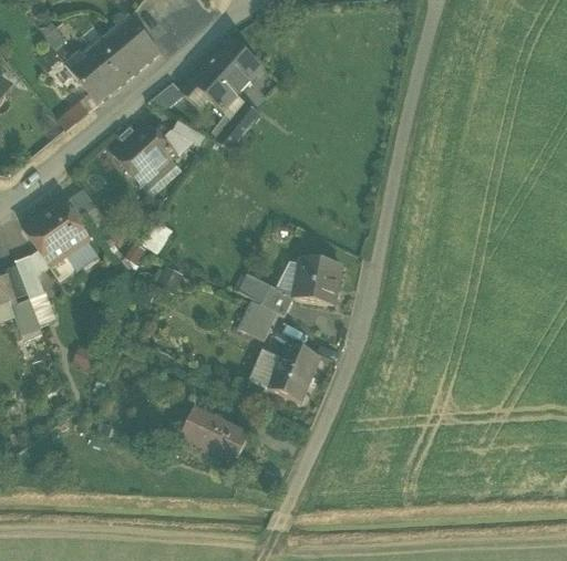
[(98,104),(160,52),(129,16),(83,54),(79,50),(63,63),(98,104)]
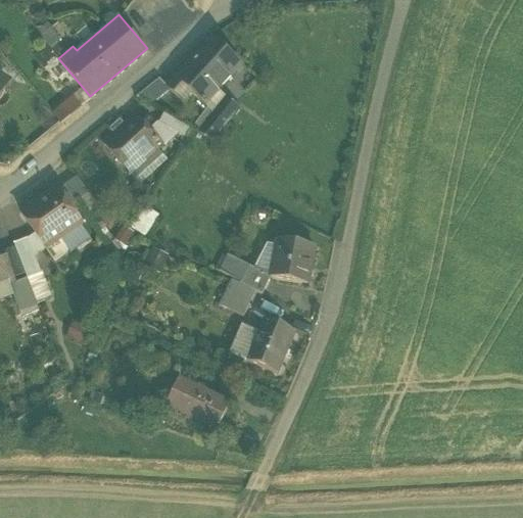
[(240,63),(211,37),(177,76),(190,89),(204,102),(218,88),(240,63)]
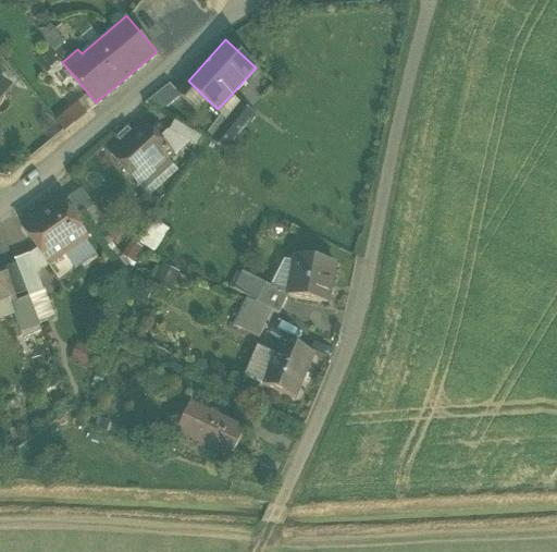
[(0,99),(9,86),(0,80),(0,99)]
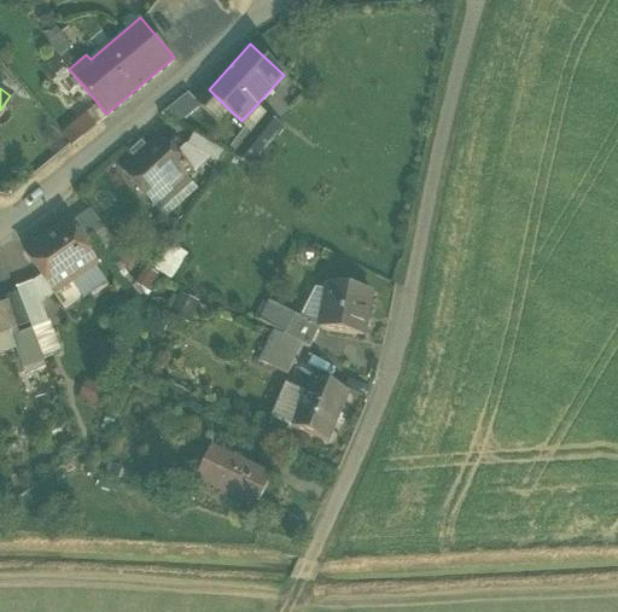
[(225,105),(209,89),(198,100),(215,116),(225,105)]
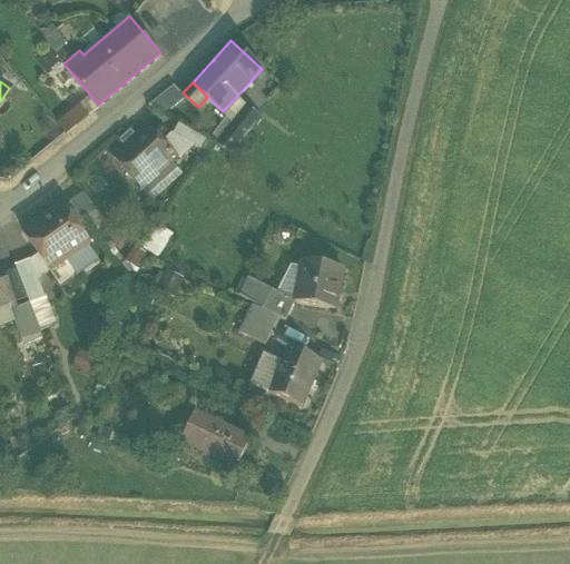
[(161,110),(183,92),(174,83),(150,102),(157,107),(161,110)]
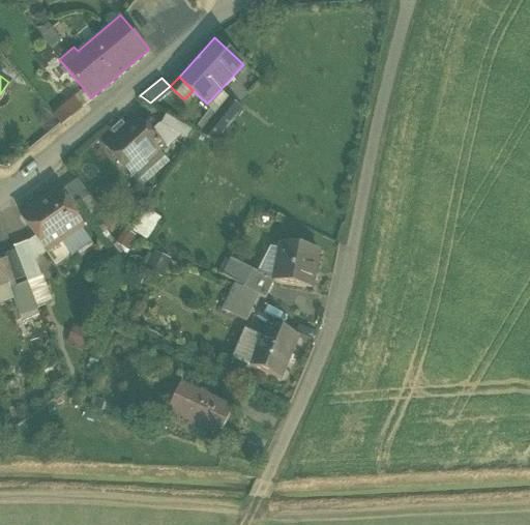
[(229,95),(221,89),(207,104),(216,111),(229,95)]
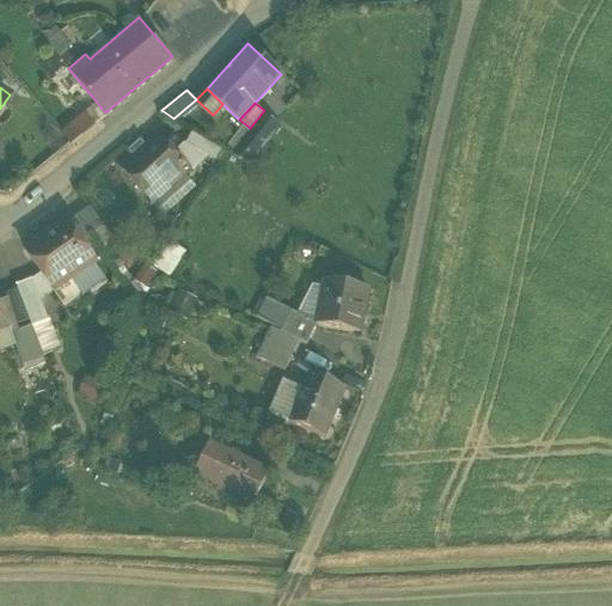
[(74,136),(97,116),(87,105),(65,124),(74,136)]
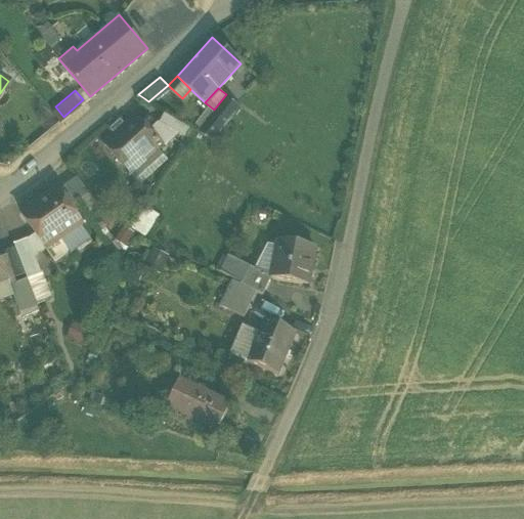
[(241,104),(226,94),(214,110),(198,130),(214,138),(241,104)]
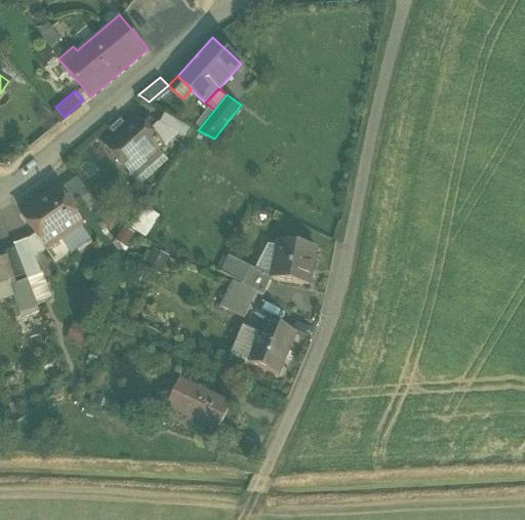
[(190,124),(164,110),(159,119),(184,134),(190,124)]
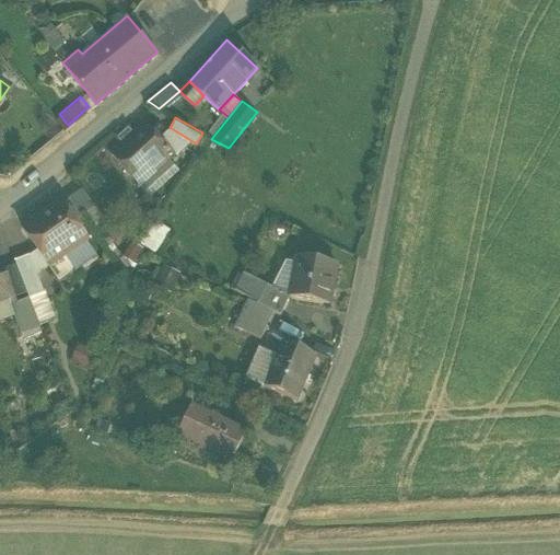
[(160,137),(143,119),(111,150),(150,194),(177,169),(168,159),(185,143),(170,127),(160,137)]
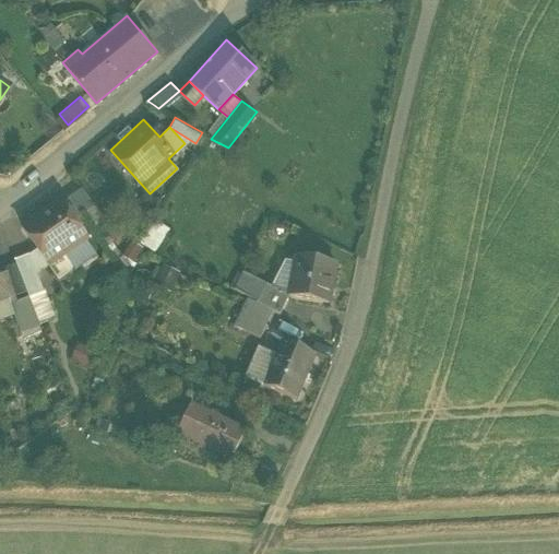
[(71,193),(84,211),(93,204),(80,187),(71,193)]
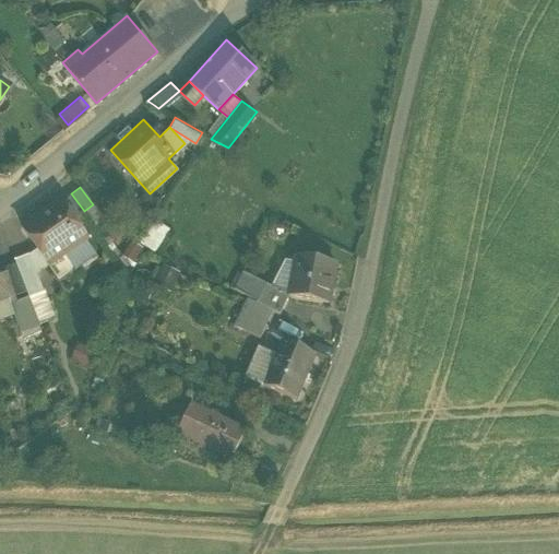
[(61,201),(73,219),(84,211),(71,193),(61,201)]
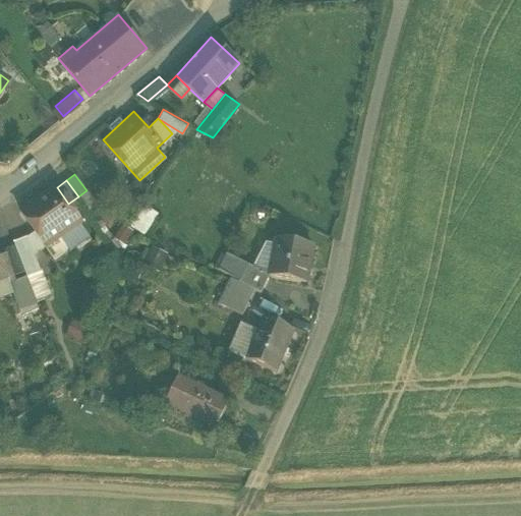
[(57,187),(21,211),(36,230),(29,236),(27,236),(37,260),(46,245),(80,222),(68,204),(57,187)]
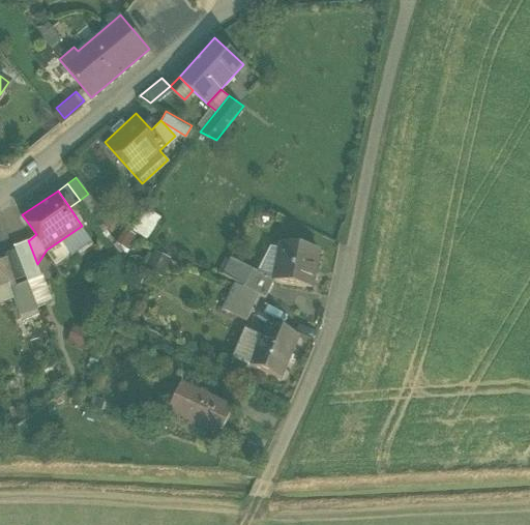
[(145,202),(129,222),(146,234),(162,214),(145,202)]
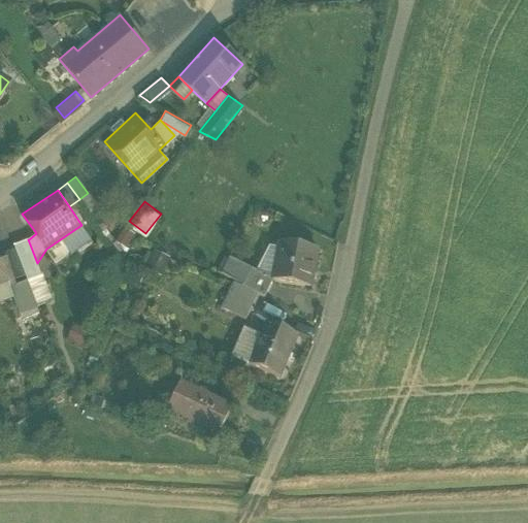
[(28,238),(14,243),(15,248),(25,272),(27,279),(41,273),(37,263),(28,239),(28,238)]
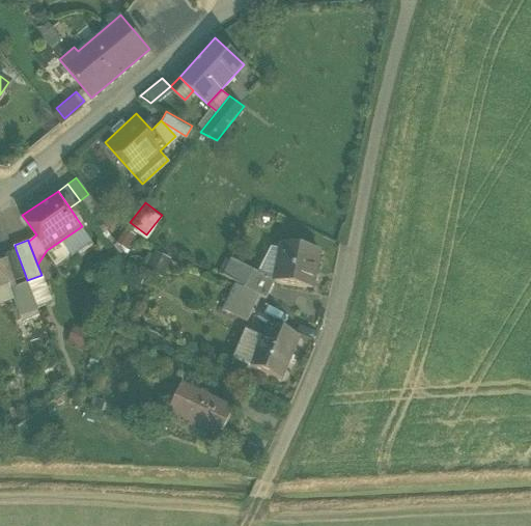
[(312,286),(318,248),(282,241),(275,278),(275,279),(312,286)]
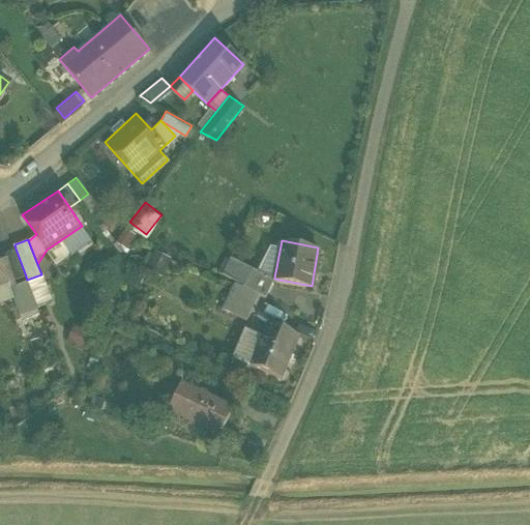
[(8,283),(15,280),(13,278),(4,254),(1,244),(0,244),(0,302),(13,297),(9,287),(10,287),(8,283)]
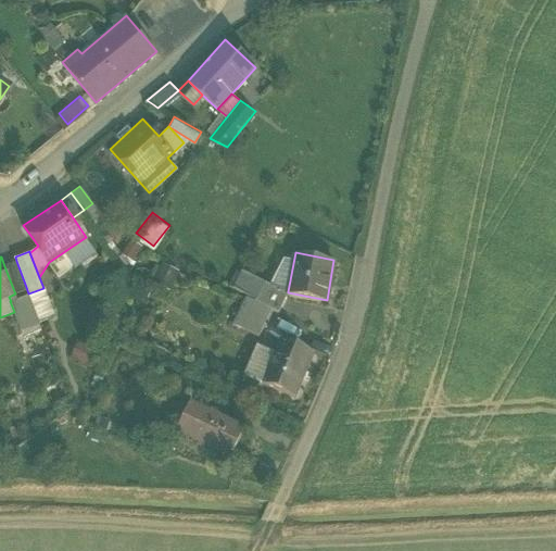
[(163,259),(156,275),(172,282),(179,266),(163,259)]
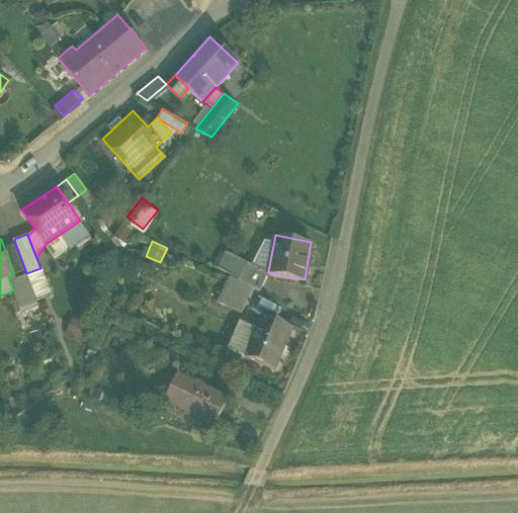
[(24,267),(15,243),(4,248),(13,271),(24,267)]
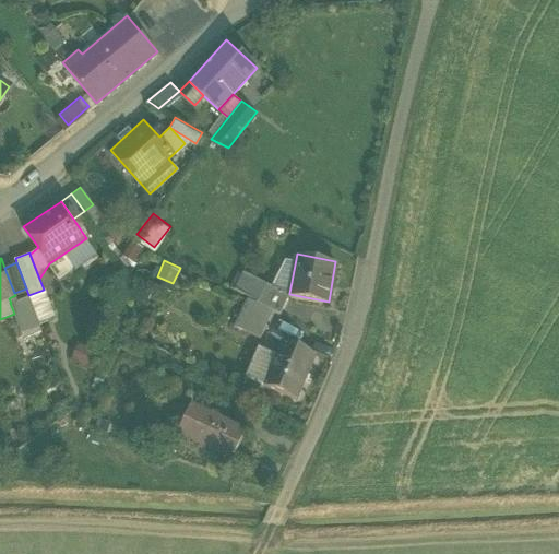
[(289,294),(289,293),(244,269),(235,287),(258,298),(257,301),(269,306),(280,313),(288,294),(289,294)]
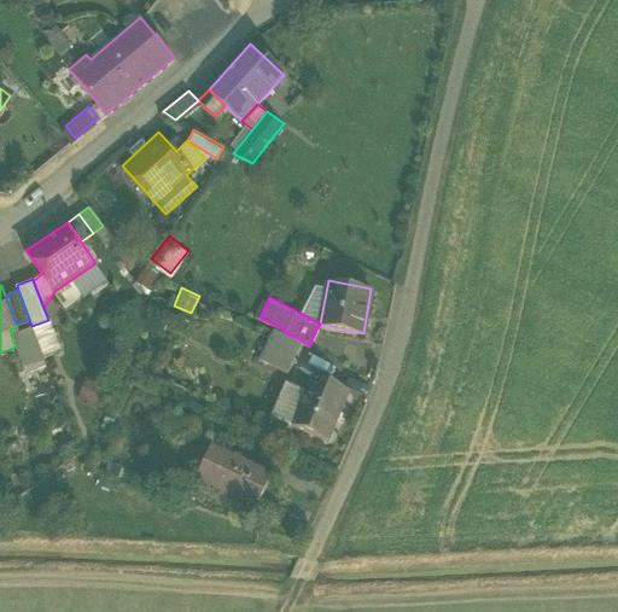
[(297,338),(284,332),(269,325),(255,356),(281,369),(297,338)]
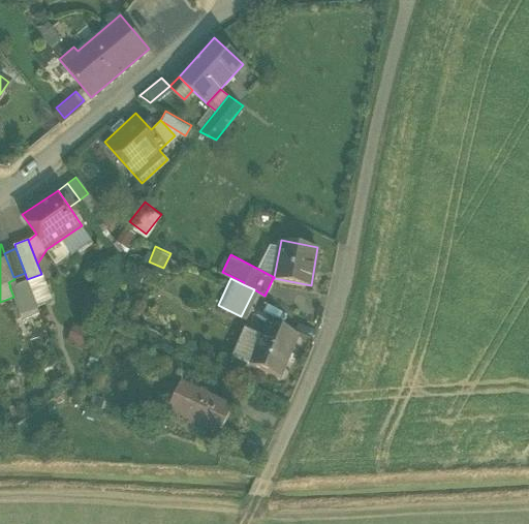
[(37,306),(27,279),(10,286),(9,286),(13,297),(20,313),(37,306)]
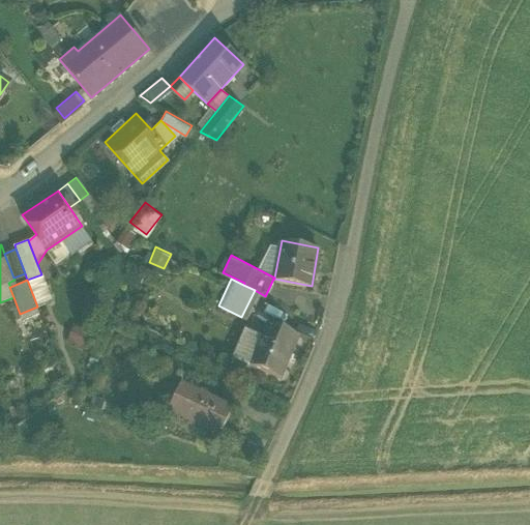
[(282,376),(299,333),(268,320),(262,336),(246,328),(235,356),(251,362),(251,363),(282,376)]
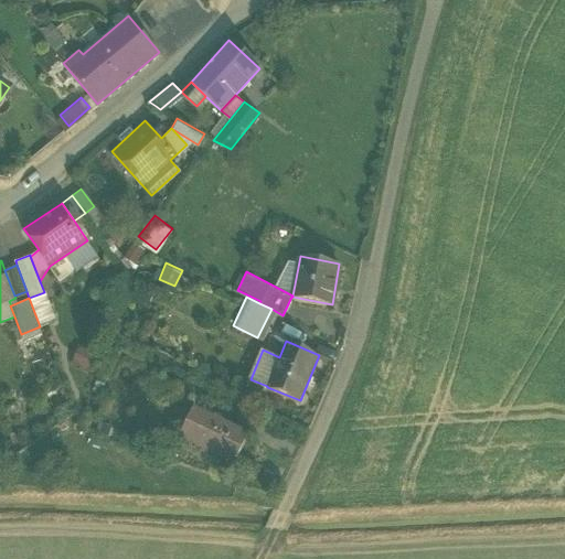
[(180,436),(234,462),(248,433),(194,407),(180,436)]
